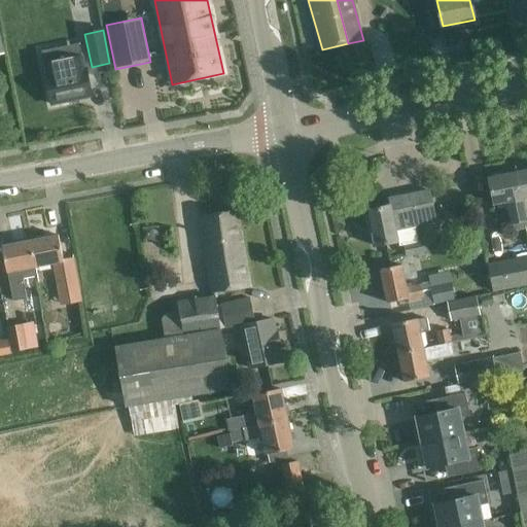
[(61,46),(42,51),(44,64),(47,76),(46,76),(51,105),(69,101),(68,99),(90,95),(91,97),(92,97),(86,76),(85,69),(84,69),(79,42),(61,46)]
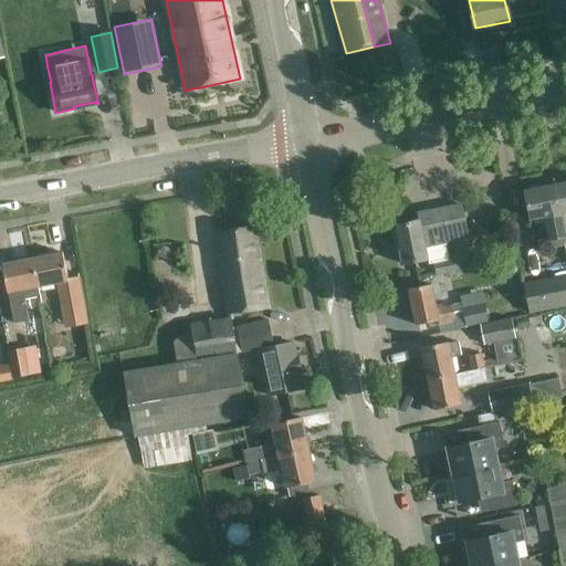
[(565,182),(556,185),(565,237),(565,182)]
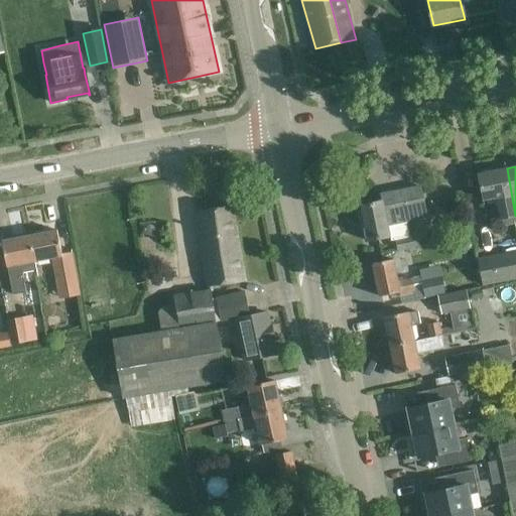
[(515,216),(507,168),(478,174),(483,201),(503,197),(504,204),(499,205),(502,220),(515,217),(515,216)]
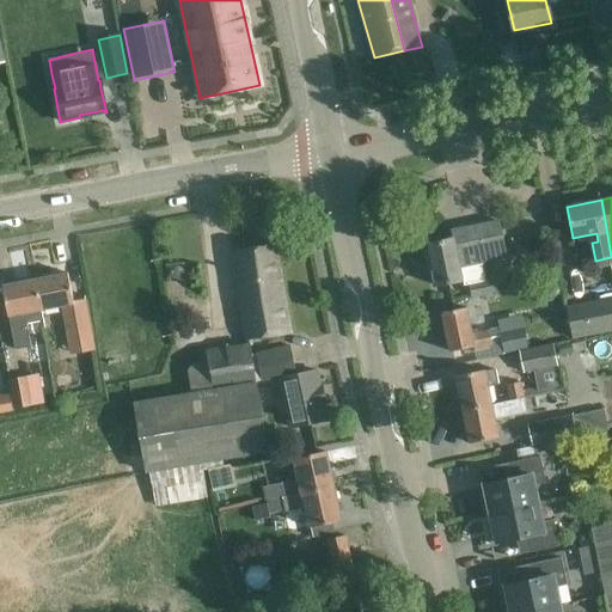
[(469,286),(471,297),(499,292),(496,280),(487,281),(483,263),(506,258),(499,221),(451,231),(452,239),(428,244),(433,270),(430,271),(433,283),(436,283),(436,286),(463,281),(469,286)]
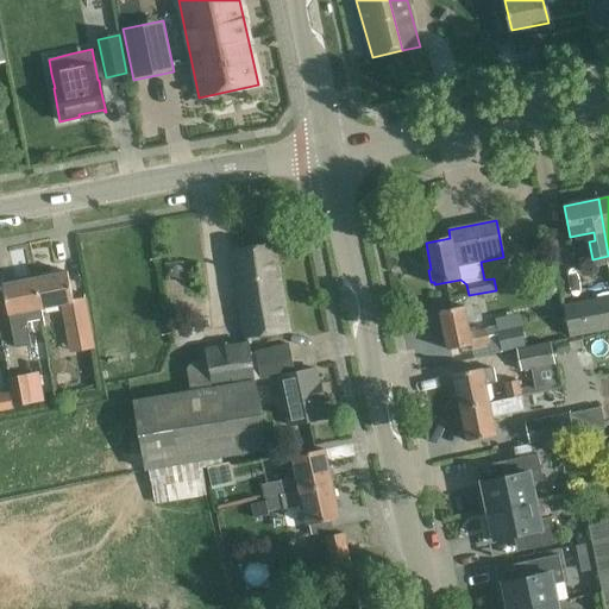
[(289,332),(275,243),(232,250),(248,339),(289,332)]
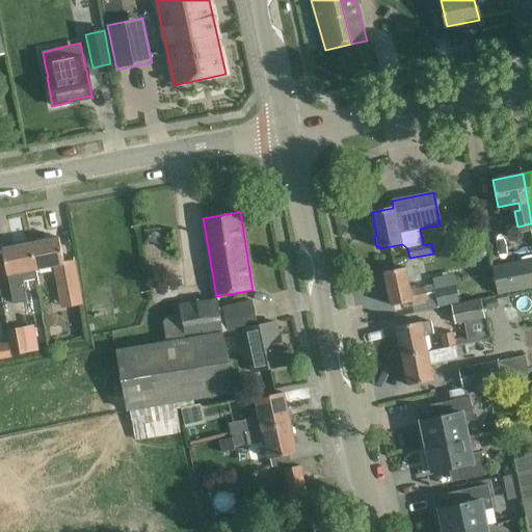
[(155,231),(143,232),(144,243),(156,242),(155,231)]
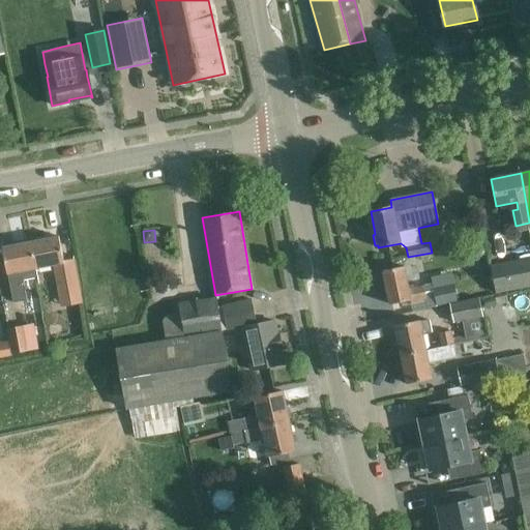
[(32,242),(37,269),(56,265),(62,295),(80,292),(78,281),(74,260),(63,262),(59,237),(32,242)]
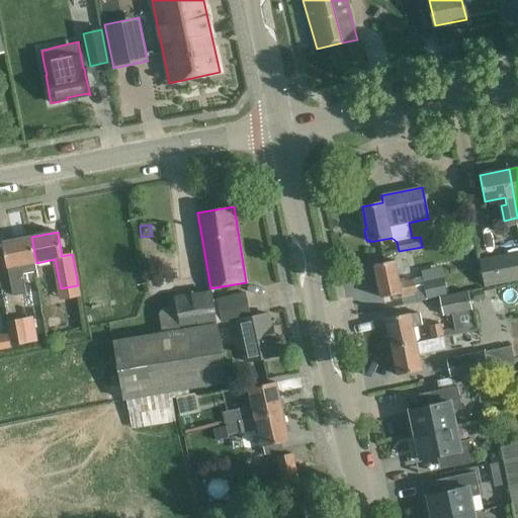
[(25,293),(22,278),(21,274),(37,271),(36,263),(31,237),(2,242),(12,295),(25,293)]
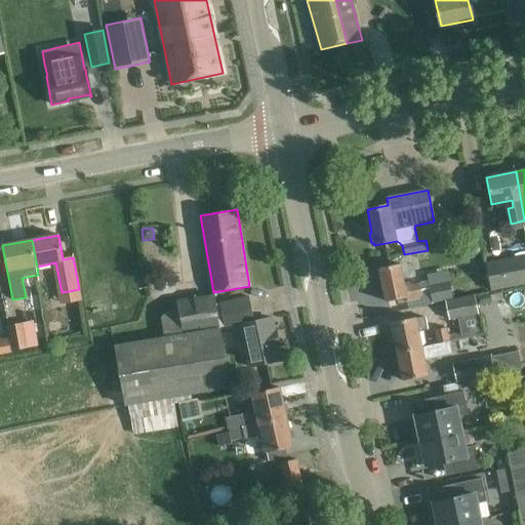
[(478,242),(466,244),(468,256),(481,254),(478,242)]
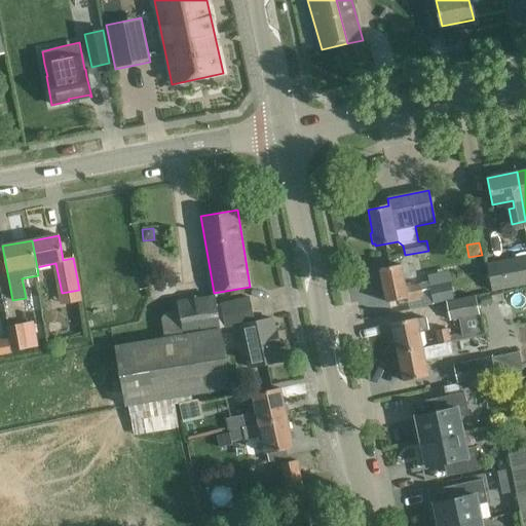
[(491,291),(525,285),(525,255),(486,262),(491,291)]
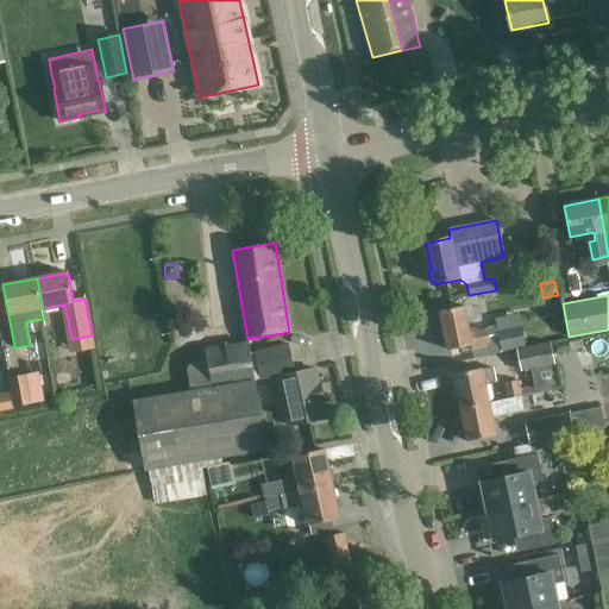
[(440,312),(449,350),(471,345),(472,349),(491,345),(488,330),(470,333),(465,306),(440,312)]
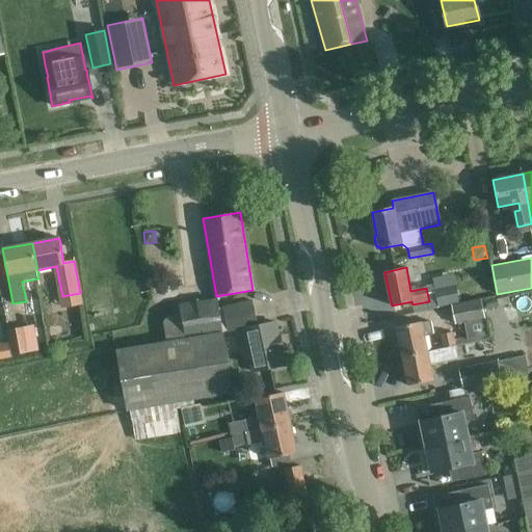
[(455,286),(434,290),(437,306),(459,301),(455,286)]
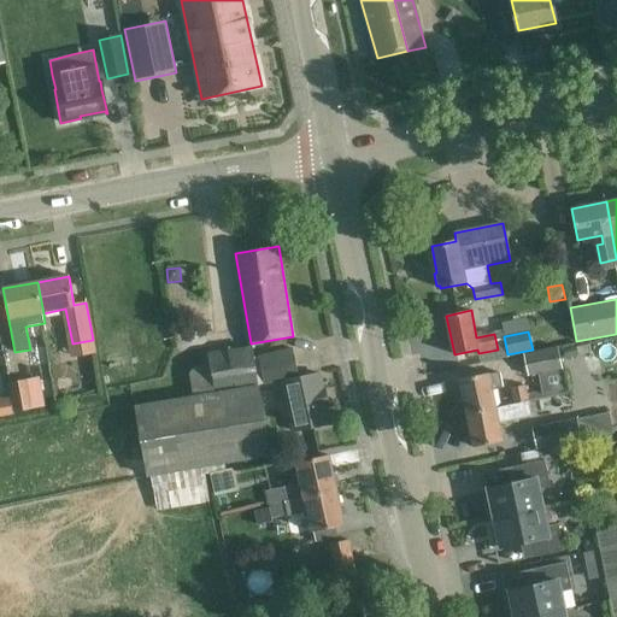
[(589,344),(563,350),(564,359),(592,353),(589,344)]
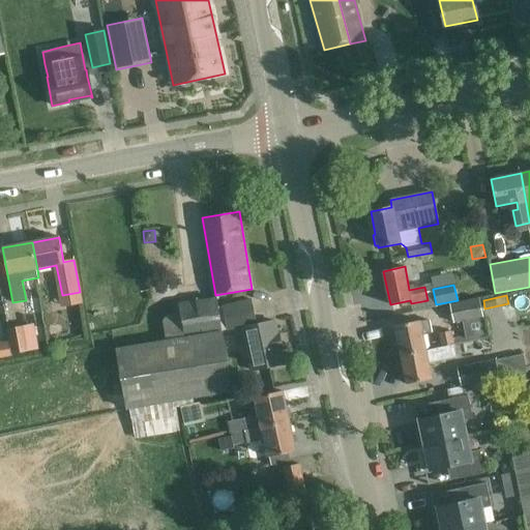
[(453,324),(483,318),(478,298),(458,302),(449,304),(453,324)]
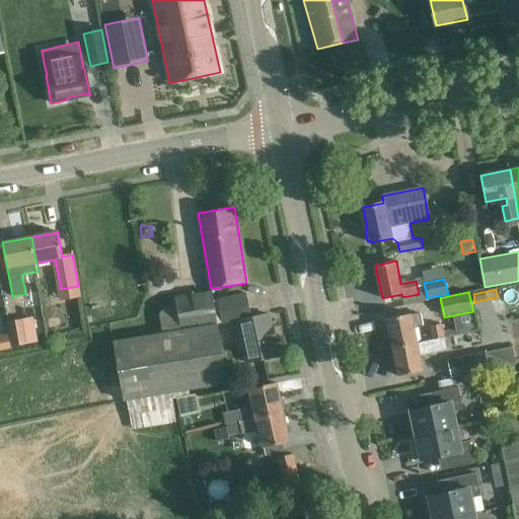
[(138,339),(113,343),(118,372),(123,401),(127,400),(131,421),(132,431),(174,423),(173,413),(171,399),(176,398),(191,395),(190,390),(226,384),(225,380),(219,342),(217,330),(216,324),(211,301),(210,293),(174,298),(175,306),(161,309),(159,315),(162,334),(138,339)]
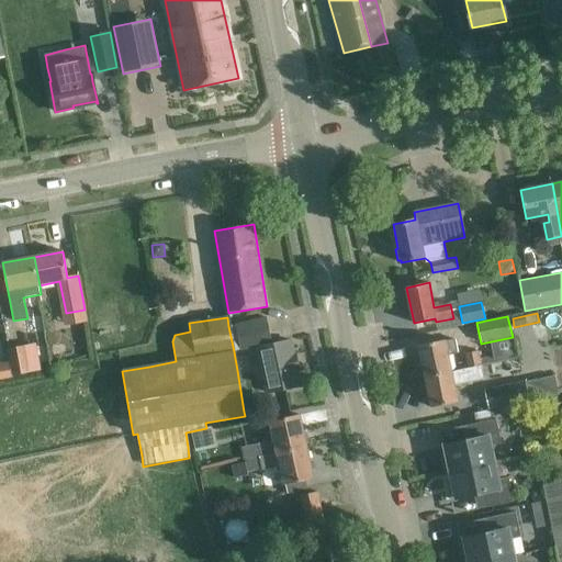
[(251,321),(236,324),(236,325),(242,349),(271,344),(266,317),(251,321)]
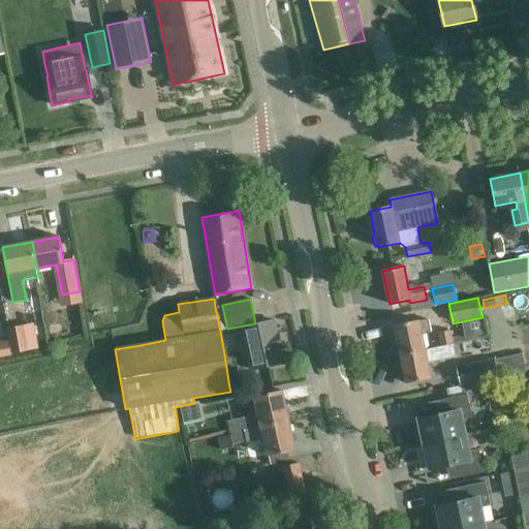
[(400,355),(425,350),(422,335),(431,333),(428,319),(419,321),(418,319),(394,324),(400,355)]
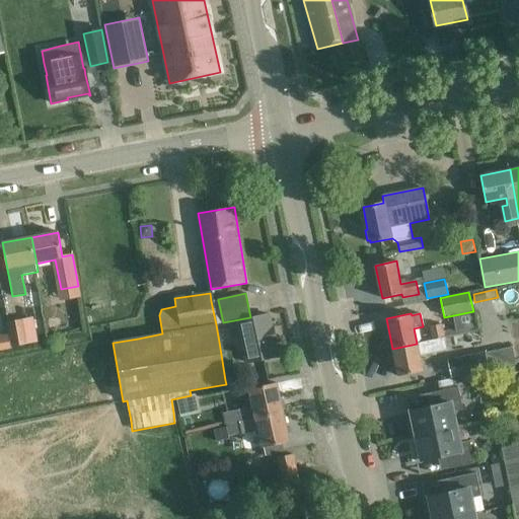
[(241,321),(237,322),(245,362),(257,360),(278,355),(269,315),(251,319),(249,319),(245,320),(241,321)]
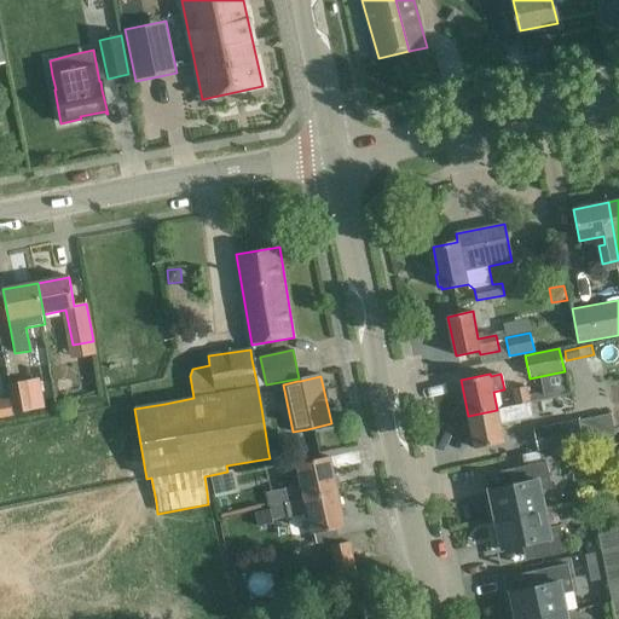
[(34,411),(28,383),(9,387),(11,398),(15,415),(34,411)]
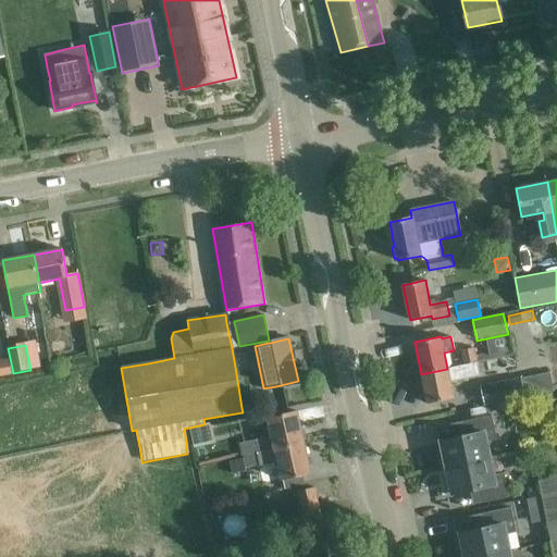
[(463,364),(505,356),(504,351),(487,355),(487,354),(475,357),(474,348),(460,350),(463,364)]
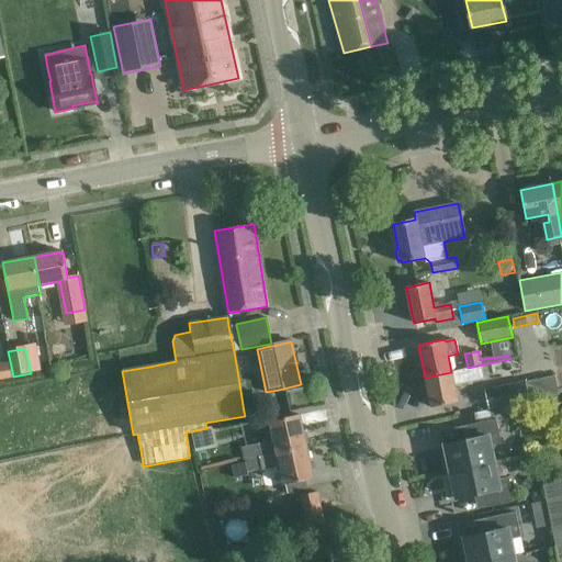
[(10,361),(0,363),(0,380),(13,378),(13,377),(10,361)]
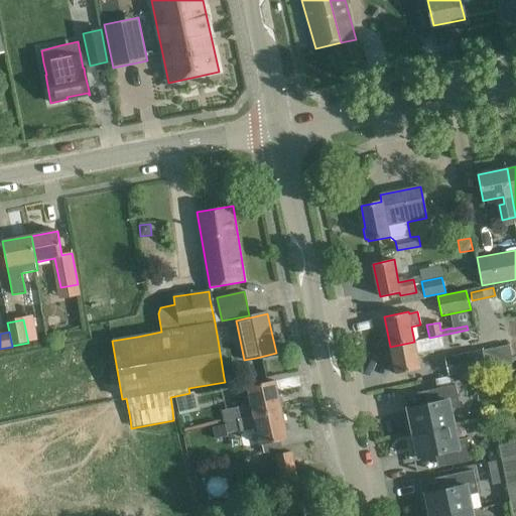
[(396,374),(415,370),(420,369),(417,354),(444,348),(442,336),(414,342),(390,347),(396,374)]
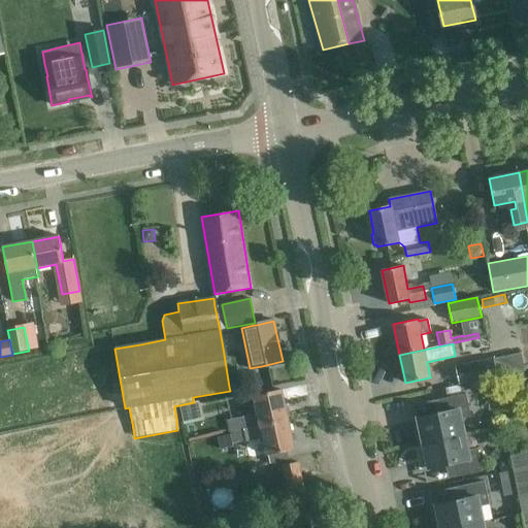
[(455,366),(459,386),(497,377),(493,358),(455,366)]
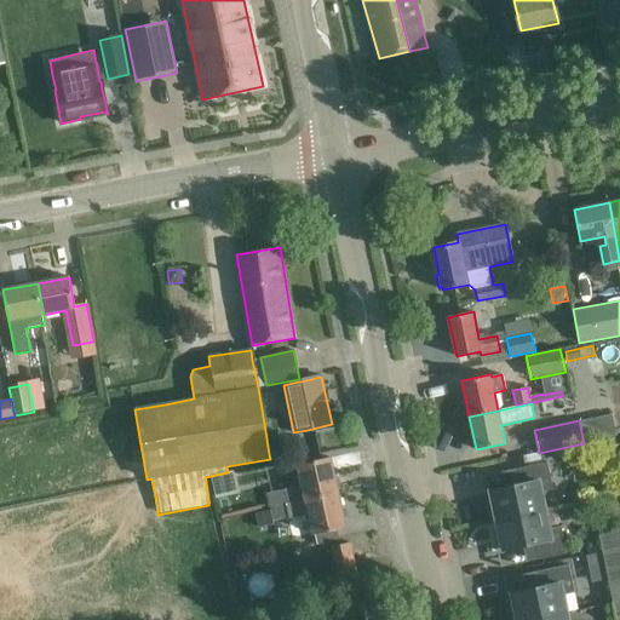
[(298,465),(305,500),(338,492),(331,458),(298,465)]
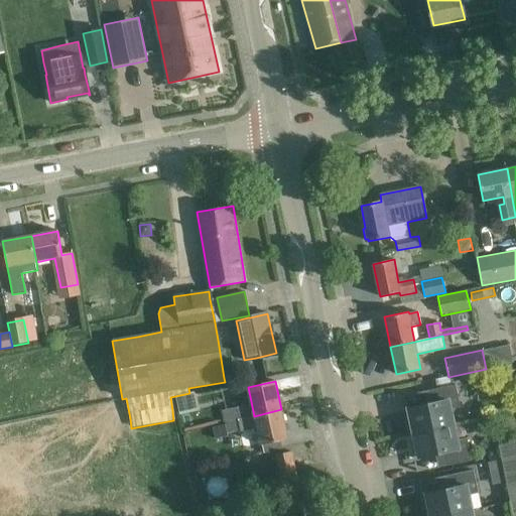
[(411,424),(413,433),(454,424),(450,409),(460,407),(455,385),(429,390),(431,403),(403,409),(406,425),(411,424)]
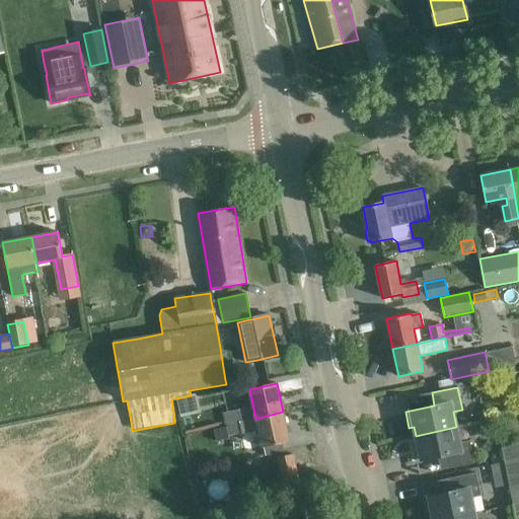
[(191,395),(176,398),(180,418),(201,414),(197,394),(191,395)]
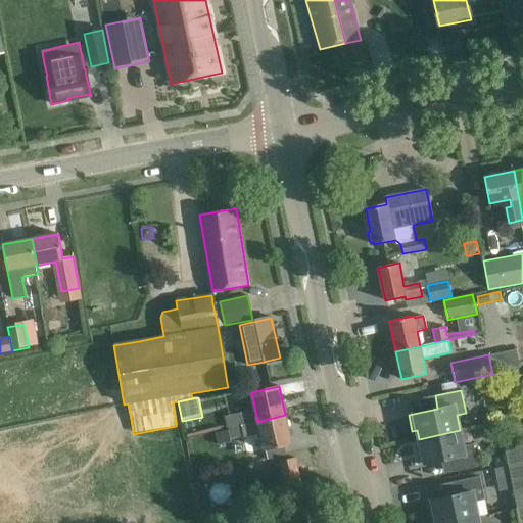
[(226,418),(229,429),(242,425),(239,414),(226,418)]
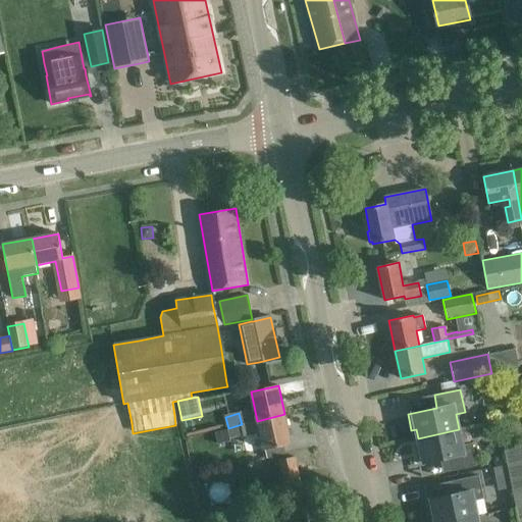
[(291,442),(284,414),(257,421),(242,424),(228,428),(230,438),(256,432),(260,450),(291,442)]
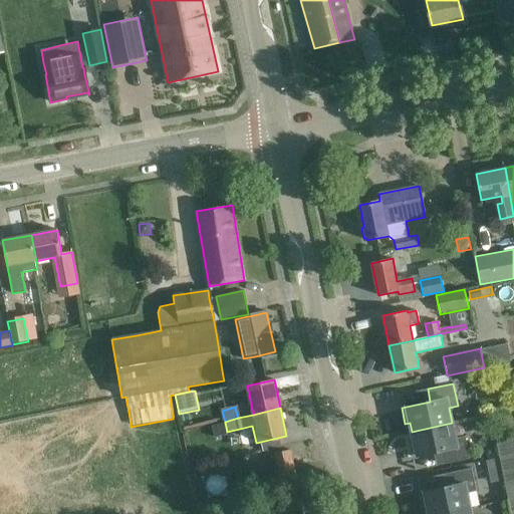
[(224,423),(211,426),(214,438),(227,435),(224,423)]
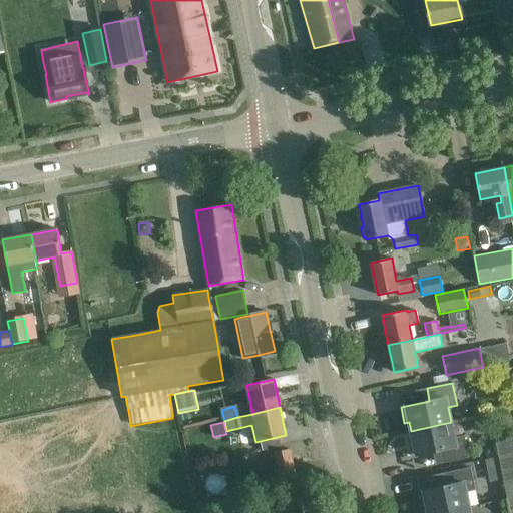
[(442,463),(468,458),(463,436),(454,438),(451,422),(411,431),(413,439),(408,440),(411,456),(440,450),(442,463)]
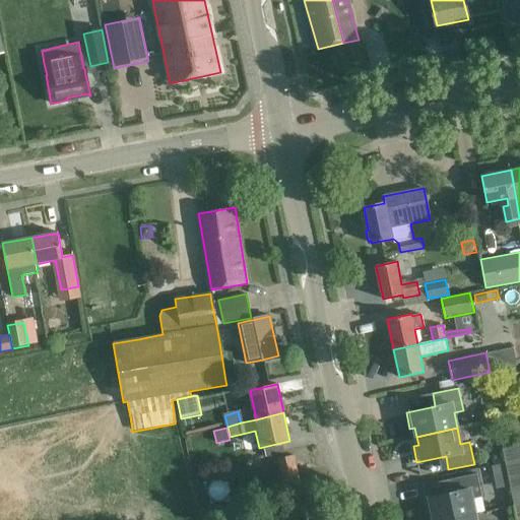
[(517,516),(517,519),(519,519),(519,444),(503,449),(517,516)]
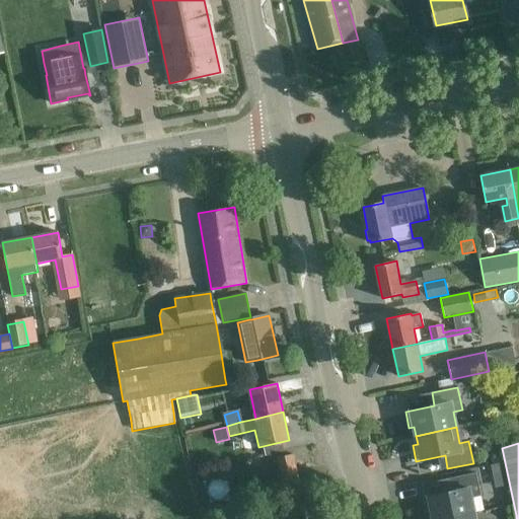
[(292,454),(277,457),(283,484),(298,480),(292,454)]
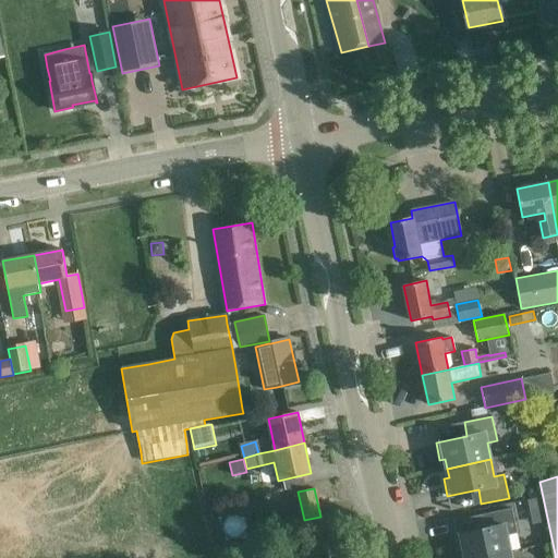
[(464,552),(465,557),(477,557),(510,552),(506,534),(517,532),(511,508),(483,513),(486,529),(456,535),(459,553),(464,552)]
